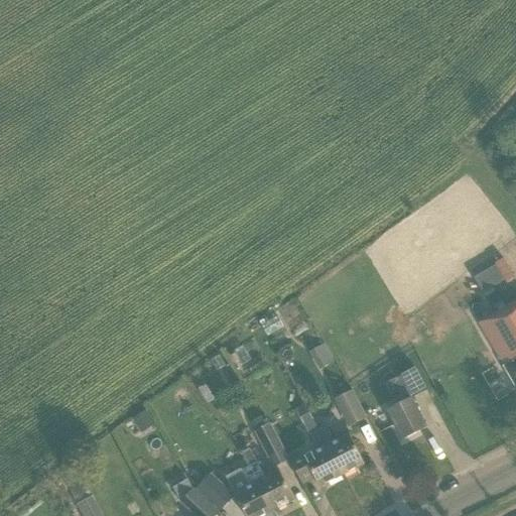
[(515,298),(490,255),(457,274),(462,283),(449,289),(462,312),(489,297),(491,301),(497,298),(503,309),(480,324),(505,367),(506,366),(509,372),(508,372),(515,385),(515,298)]
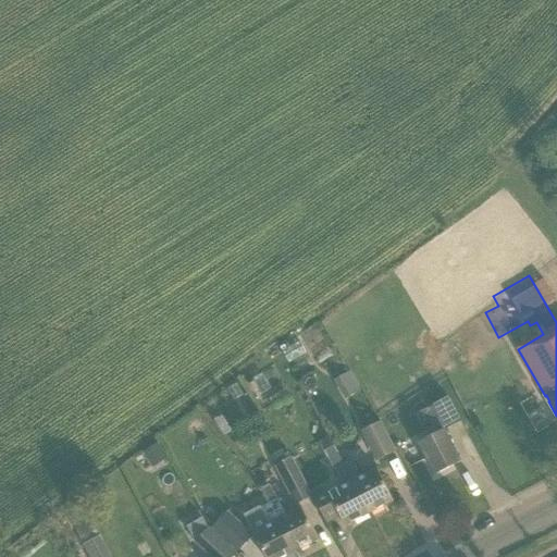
[(466,348),(472,359),(485,350),(479,339),(466,348)]
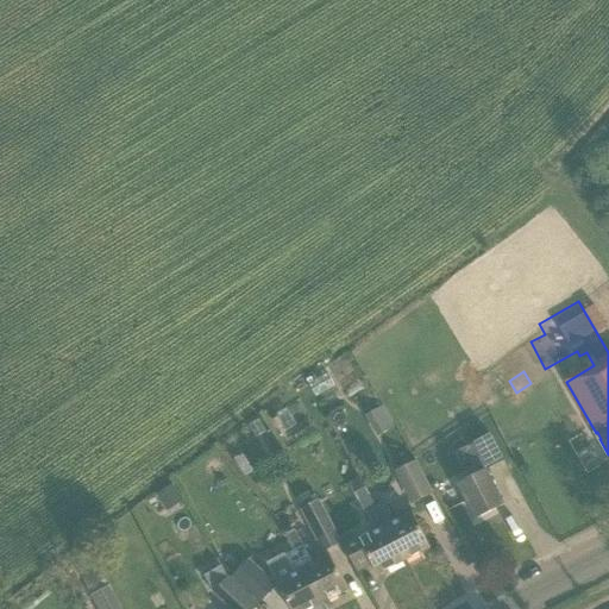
[(303,389),(309,403),(330,394),(324,378),(303,389)]
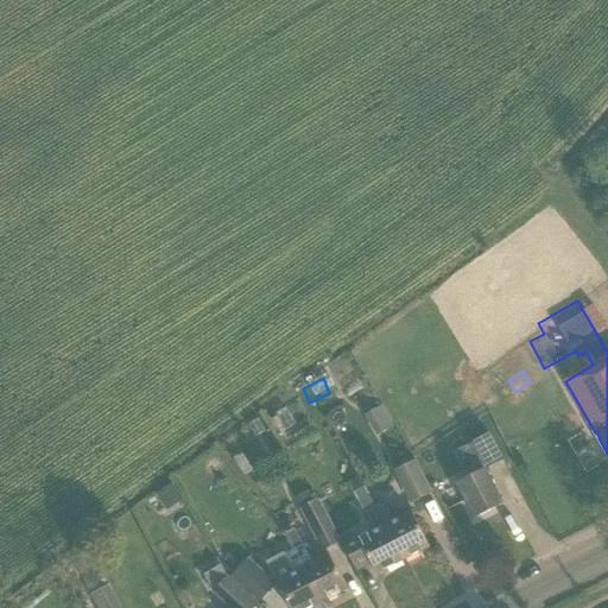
[(301,432),(312,424),(303,409),(290,416),(301,432)]
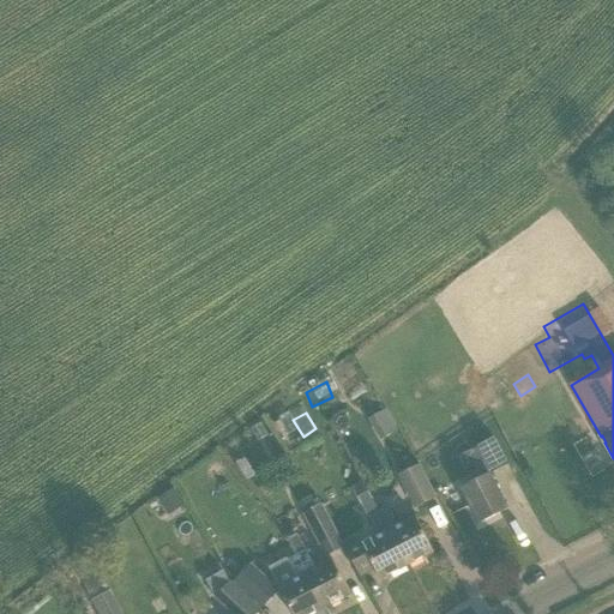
[(280,441),(294,433),(283,417),(270,426),(280,441)]
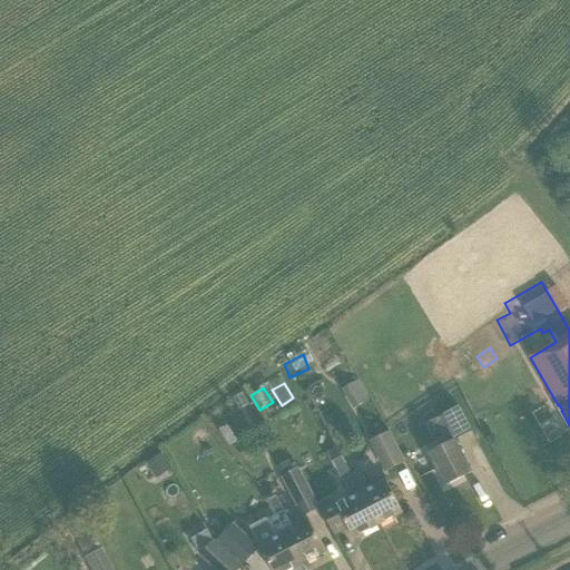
[(455,441),(454,441),(442,418),(426,425),(440,449),(430,454),(446,485),(472,472),(455,441)]
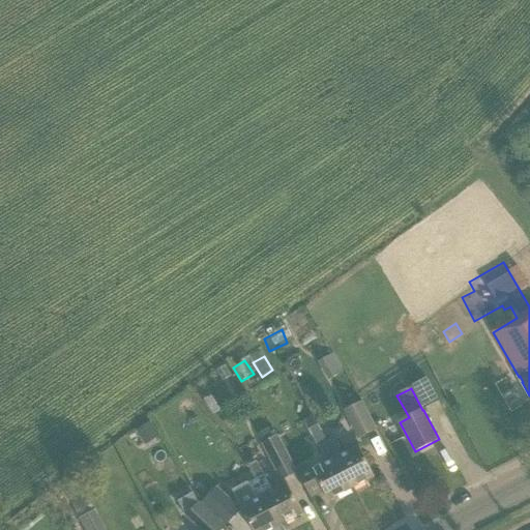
[(343,410),(357,439),(377,430),(362,400),(343,410)]
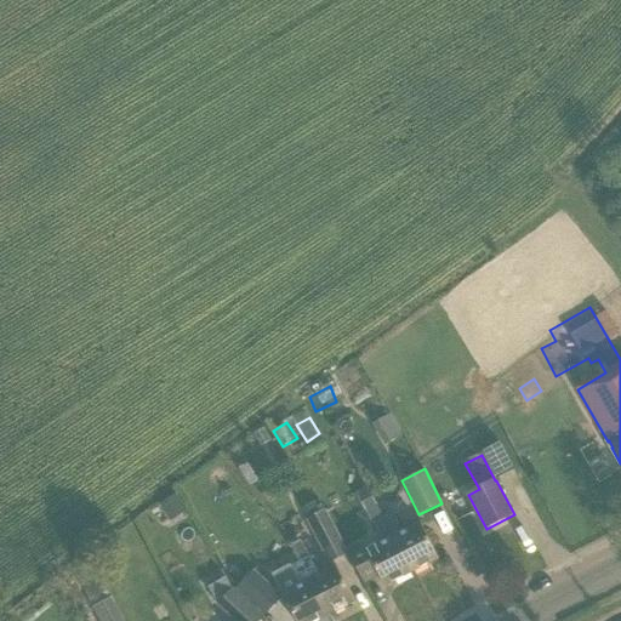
[(159,503),(170,522),(187,511),(176,494),(159,503)]
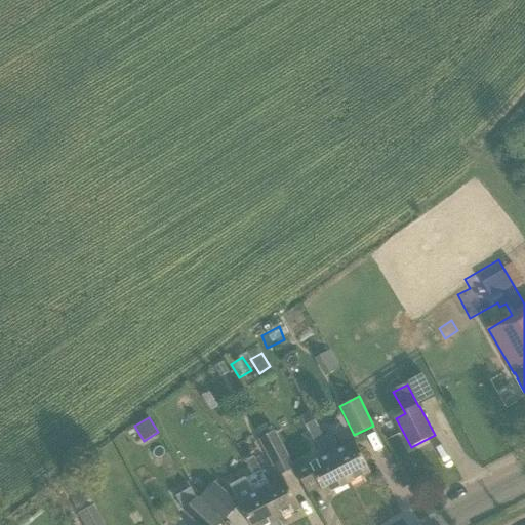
[(259,439),(278,476),(294,468),(275,431),(259,439)]
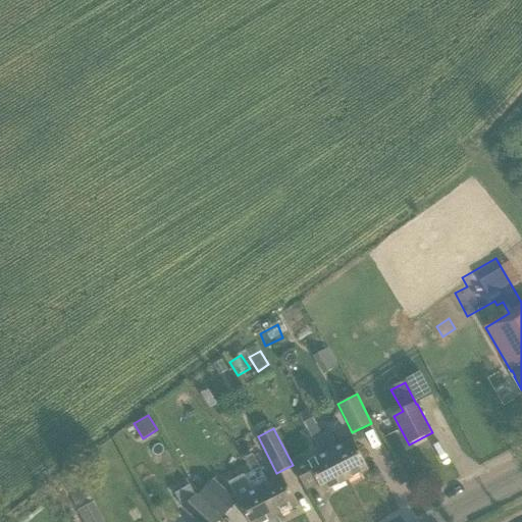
[(338,448),(331,432),(321,437),(346,482),(369,470),(354,439),(338,448)]
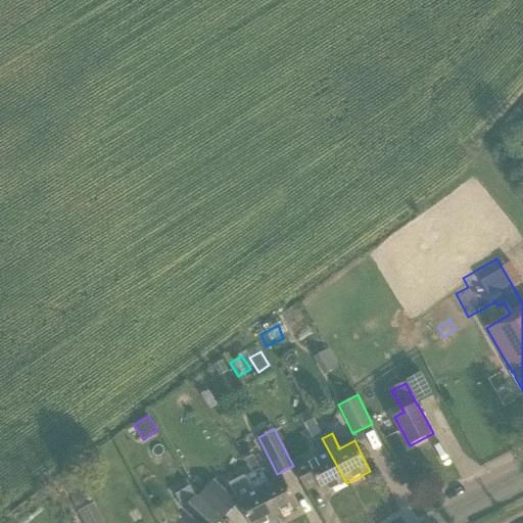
[(346,483),(322,438),(316,441),(324,457),(310,464),(307,460),(294,467),(307,491),(320,485),(325,494),(346,483)]
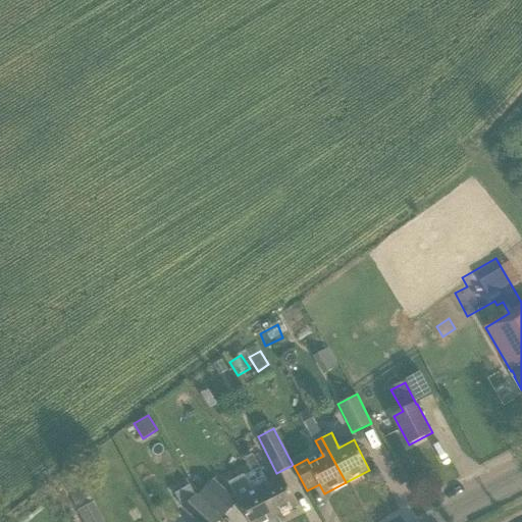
[(268,483),(261,468),(253,472),(276,518),(299,506),(283,476),(268,483)]
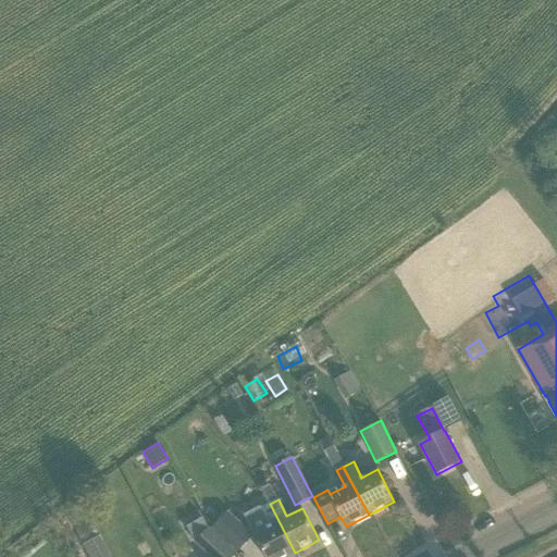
[(270,504),(261,508),(270,524),(255,533),(267,556),(286,556),(295,553),(270,504)]
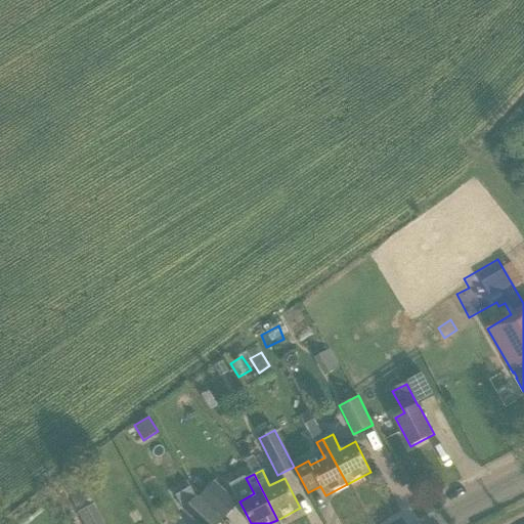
[(200,497),(223,518),(237,503),(214,481),(200,497)]
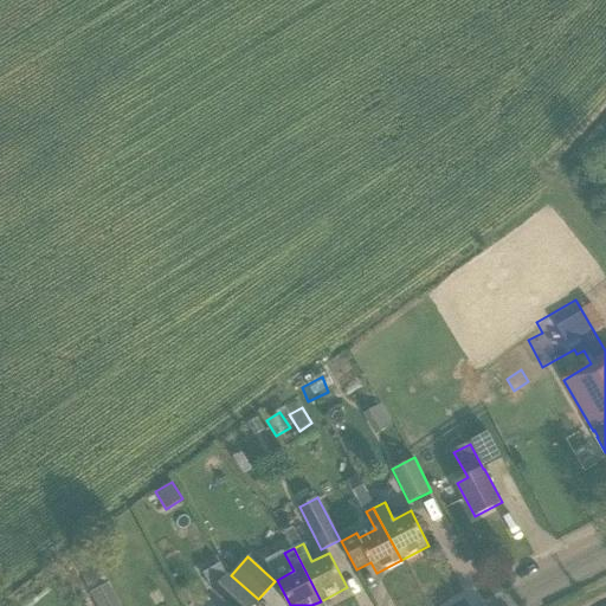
[(219,562),(201,572),(211,590),(229,605),(253,605),(258,603),(226,574),(219,562)]
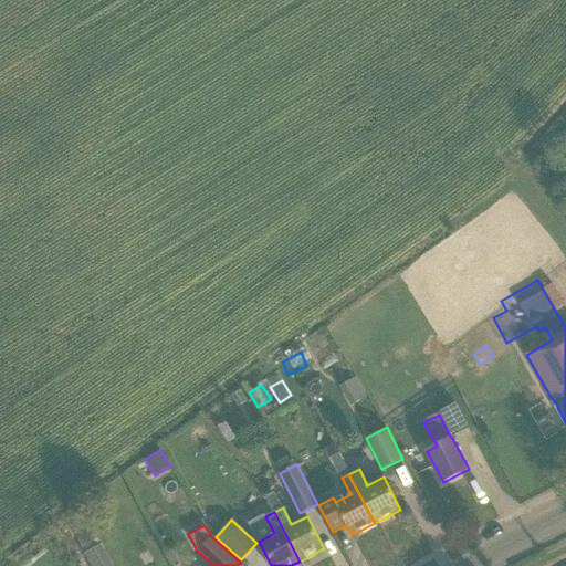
[(84,553),(91,565),(112,565),(95,534),(81,542),(86,552),(84,553)]
